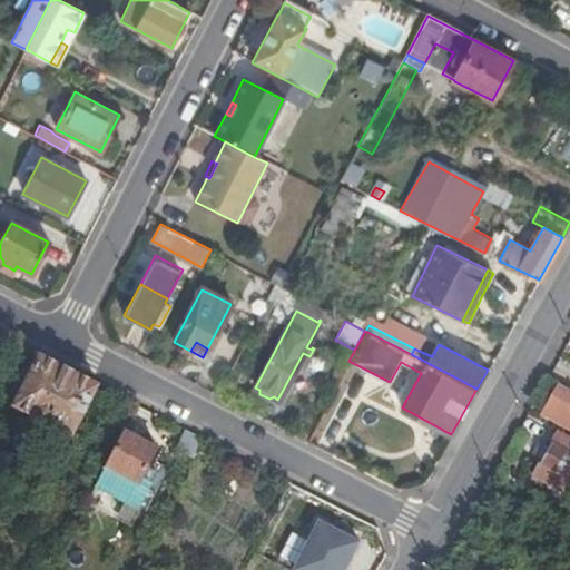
[(98,384),(39,353),(27,379),(19,374),(15,385),(21,389),(3,422),(64,452),(98,384)]
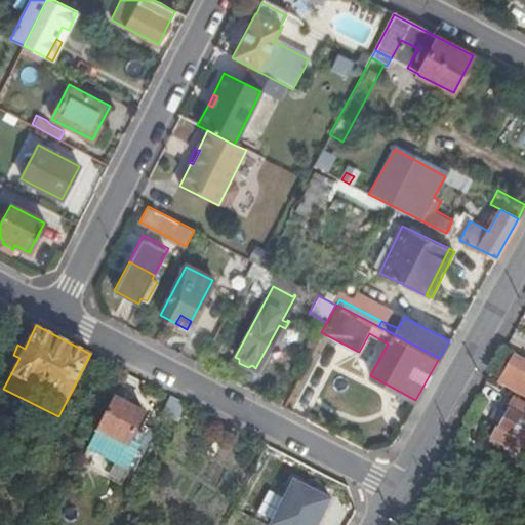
[(279,325),(273,336),(279,339),(285,328),(279,325)]
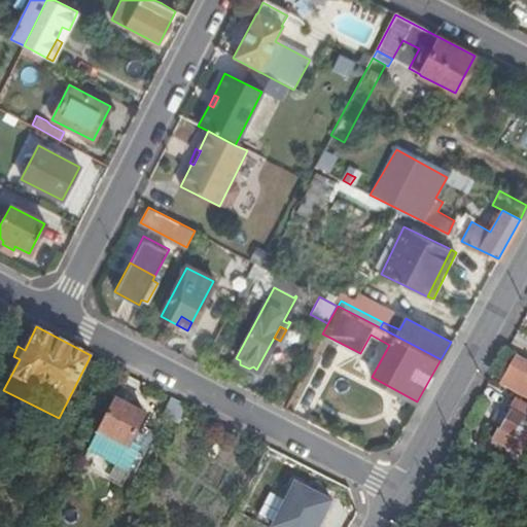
[(526,395),(526,359),(516,354),(499,382),(526,395)]
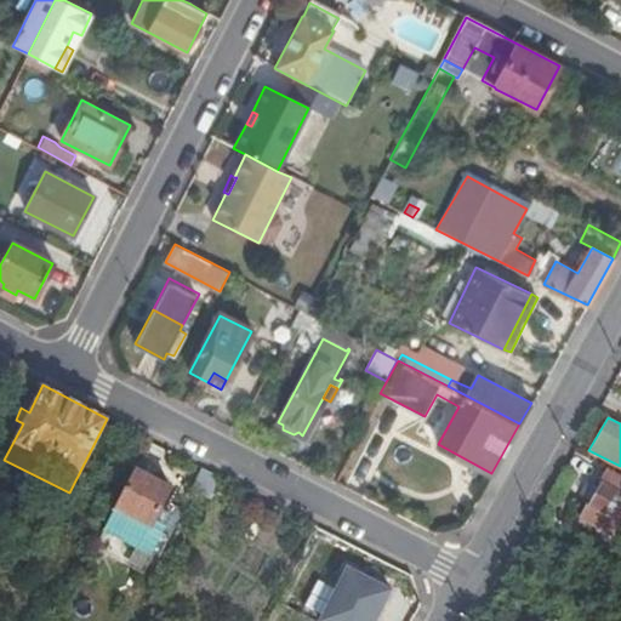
[(619,536),(620,531),(620,477),(604,468),(580,514),(619,536)]
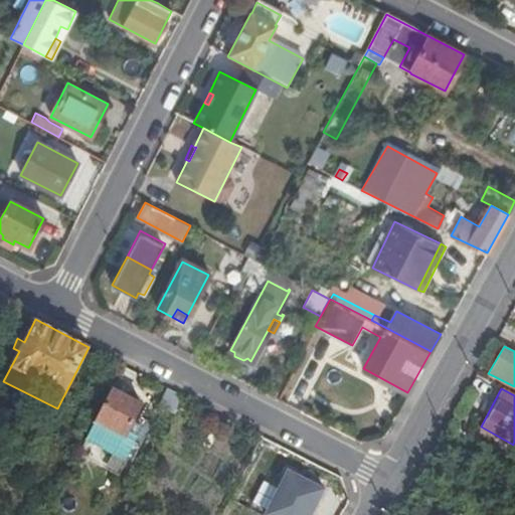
[(141,404),(111,389),(86,439),(125,459),(134,441),(141,445),(151,426),(150,421),(136,414),(141,404)]
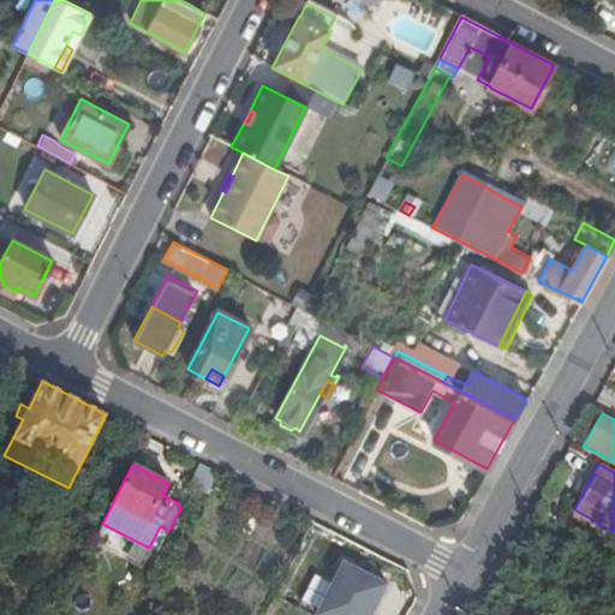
[(368,614),(384,584),(342,563),(316,614),(368,614)]
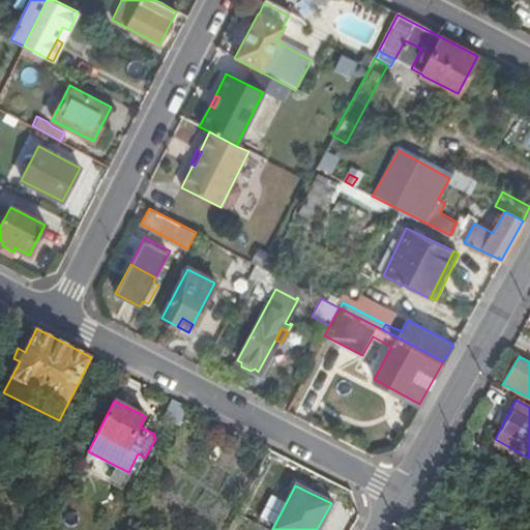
All buildings are outlined.
